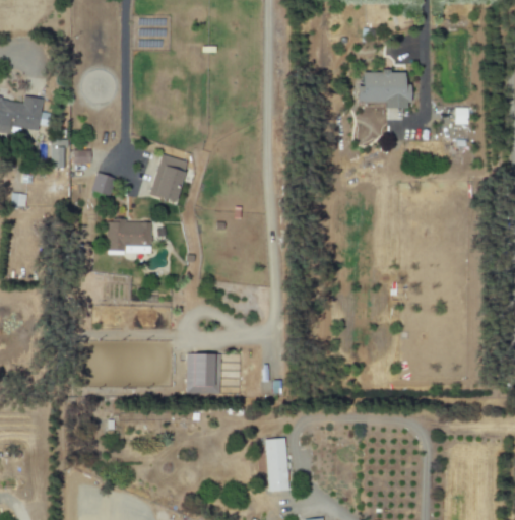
[(362,72),(362,88),(357,88),(357,103),(384,103),(384,108),(408,108),(408,83),(404,83),(404,72),(362,72)]
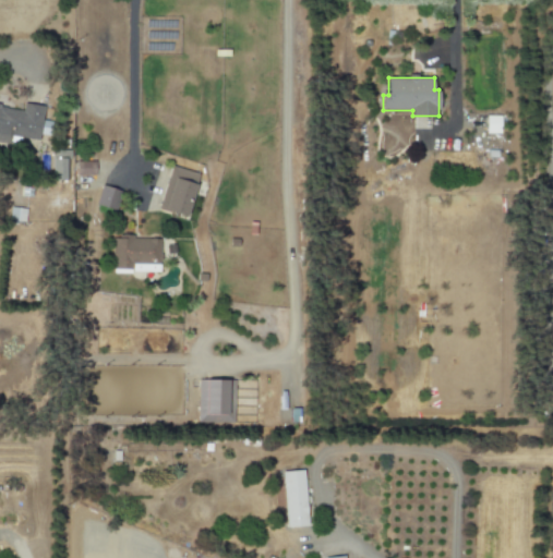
[(0,141),(12,143),(13,136),(41,140),(46,106),(26,104),(26,108),(0,105),(0,141)]
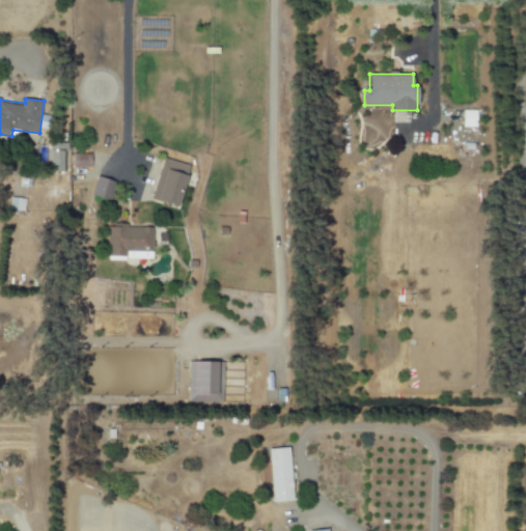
[(466,128),(479,127),(479,110),(465,110),(466,128)]
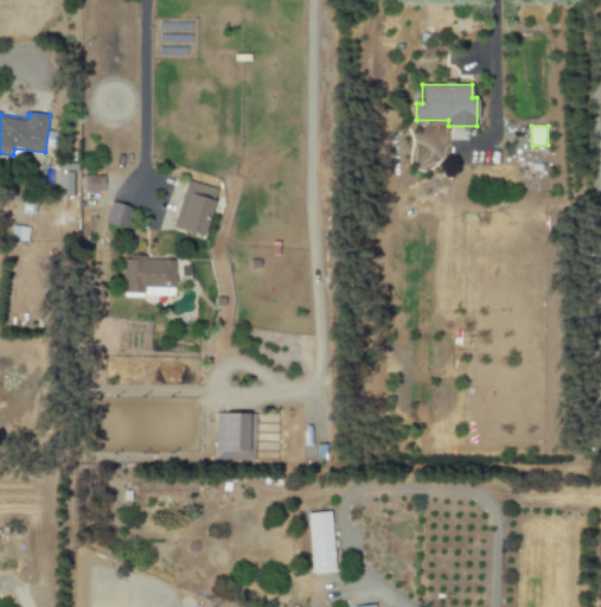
[(61,196),(77,197),(78,164),(62,163),(61,196)]
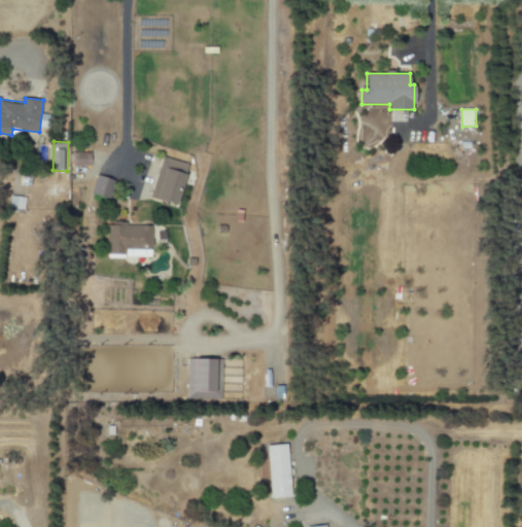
[(93,152),(75,152),(75,166),(93,166),(93,152)]
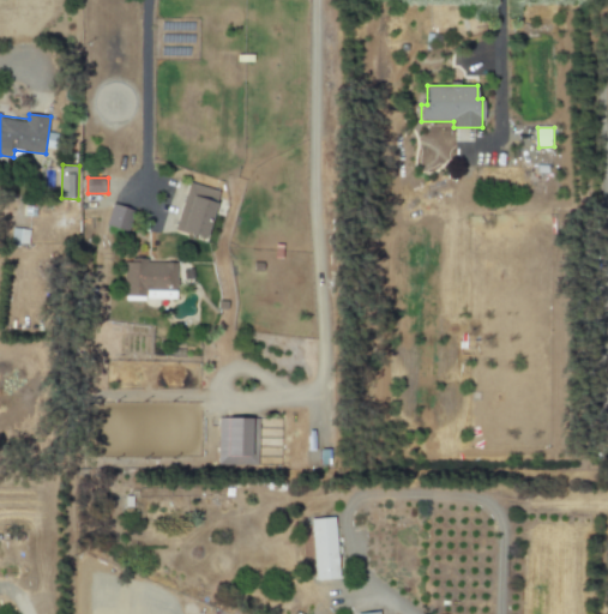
[(209,238),(218,190),(191,185),(190,196),(191,196),(184,233),(209,238)]
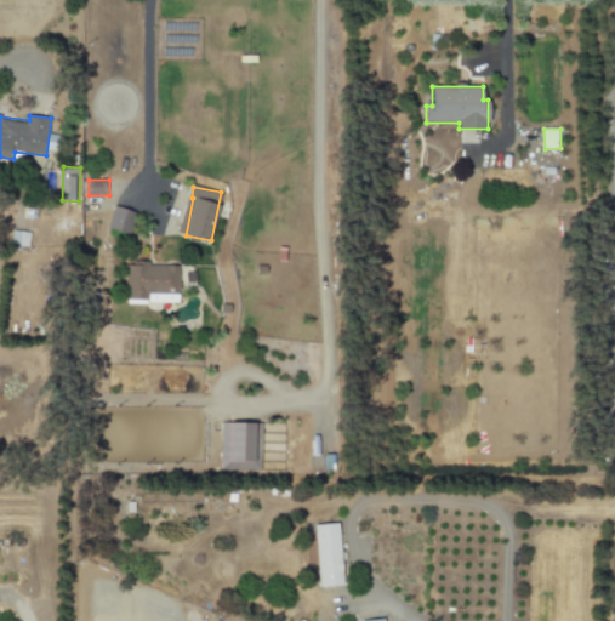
[(109,228),(130,234),(137,214),(117,206),(109,228)]
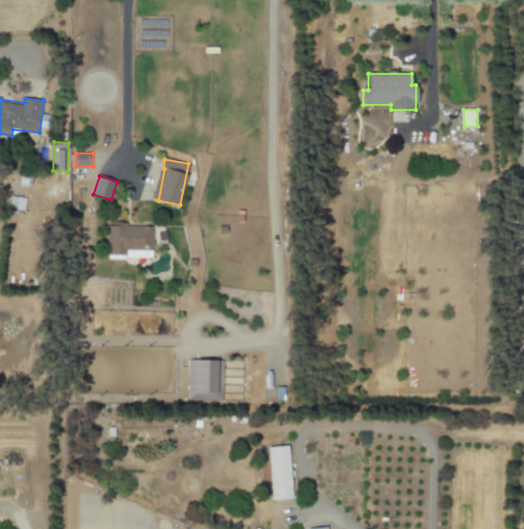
[(225,401),(225,361),(196,361),(195,393),(190,393),(190,401),(225,401)]
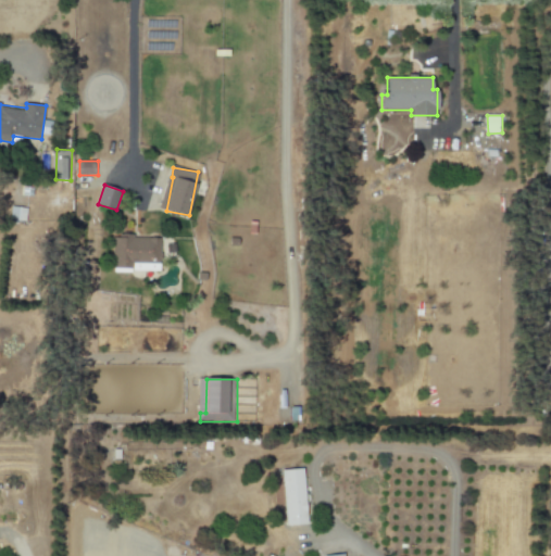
[(285,470),(287,526),(309,525),(307,469),(285,470)]
